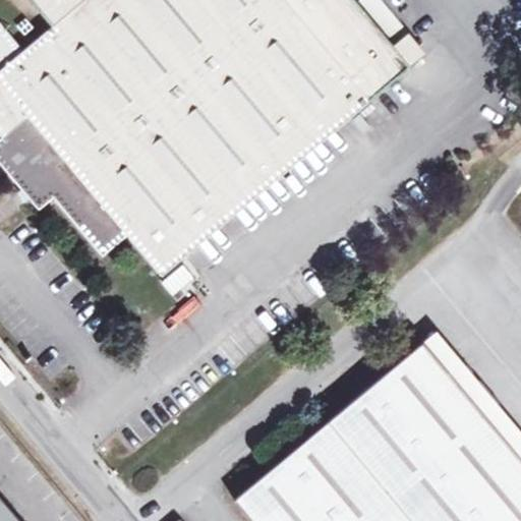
[(126,235),(161,275),(188,252),(179,241),(329,116),(340,125),(410,67),(355,2),(353,0),(30,0),(51,25),(22,50),(0,22),(0,135),(2,138),(0,139),(0,162),(39,210),(53,196),(102,254),(126,235)]
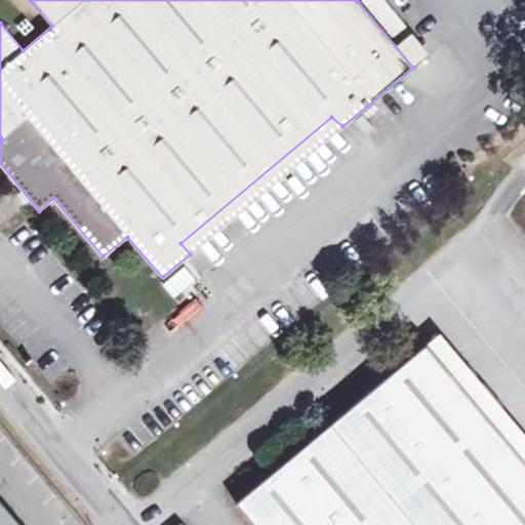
[(429,55),(381,0),(360,0),(358,2),(413,68),(429,55)]
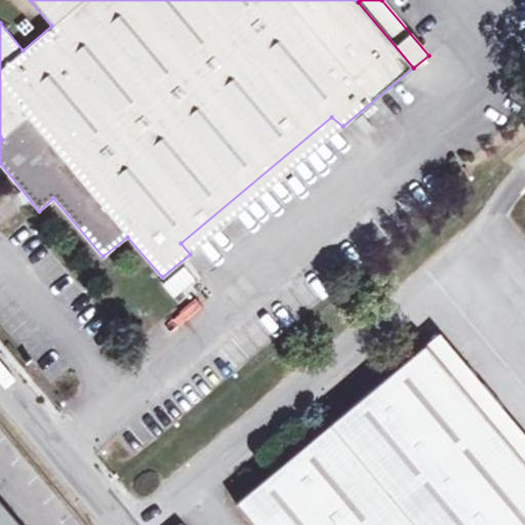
[(180,243),(190,254),(342,126),(331,117),(180,243)]
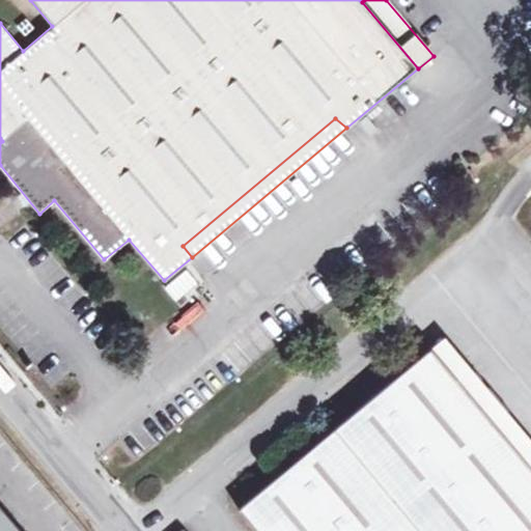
[(165,325),(172,337),(197,323),(190,310),(165,325)]
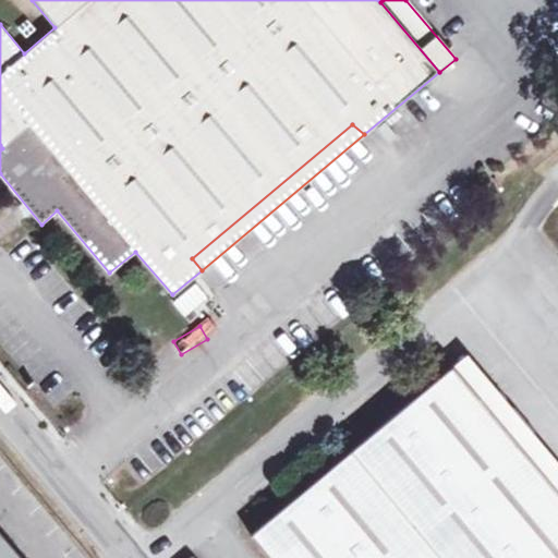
[(452,364),(251,535),(269,557),(557,557),(557,490),(556,487),(536,464),(452,364)]
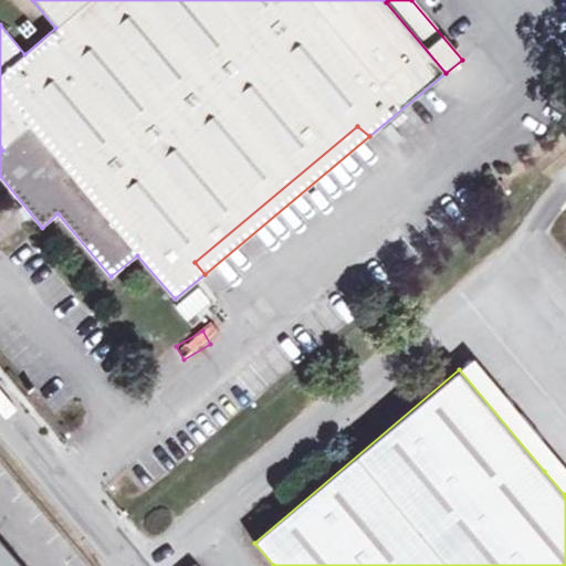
[(565,491),(565,469),(557,460),(544,471),(564,494),(565,491)]
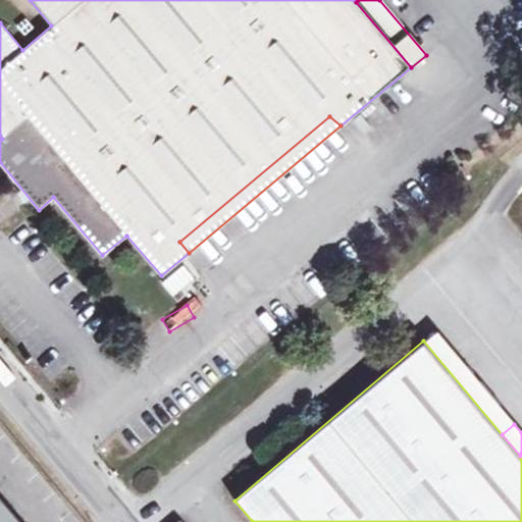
[(0,521),(17,521),(0,501),(0,521)]
